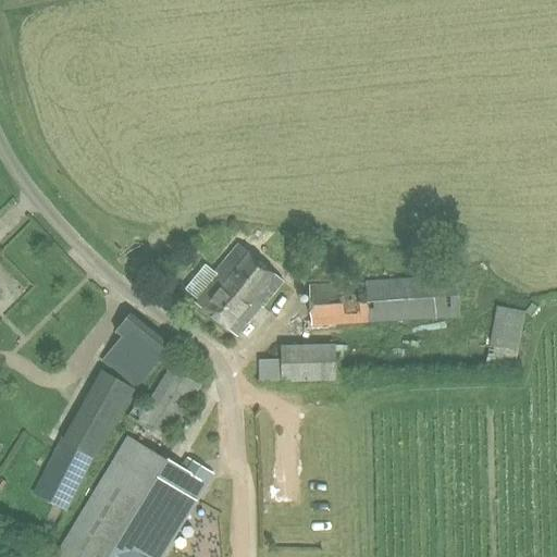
[(237,243),(213,270),(205,262),(184,287),(197,299),(195,302),(236,335),(260,306),(262,307),(283,281),(237,243)]
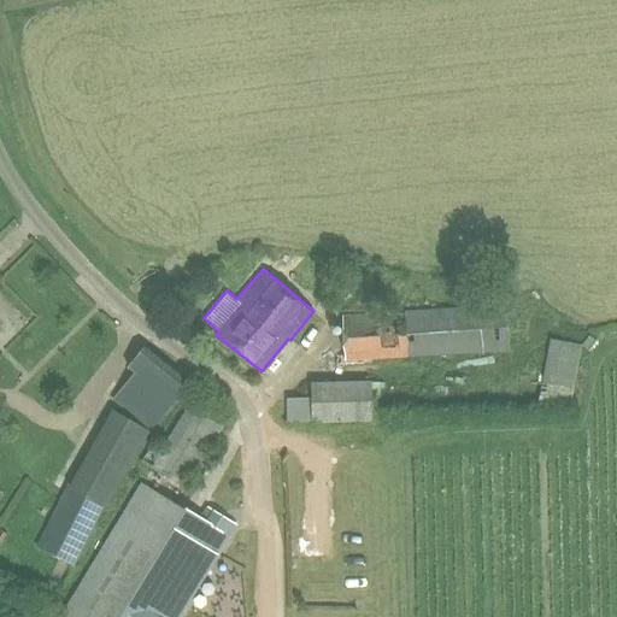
[(345,359),(509,348),(506,305),(342,316),(345,359)]
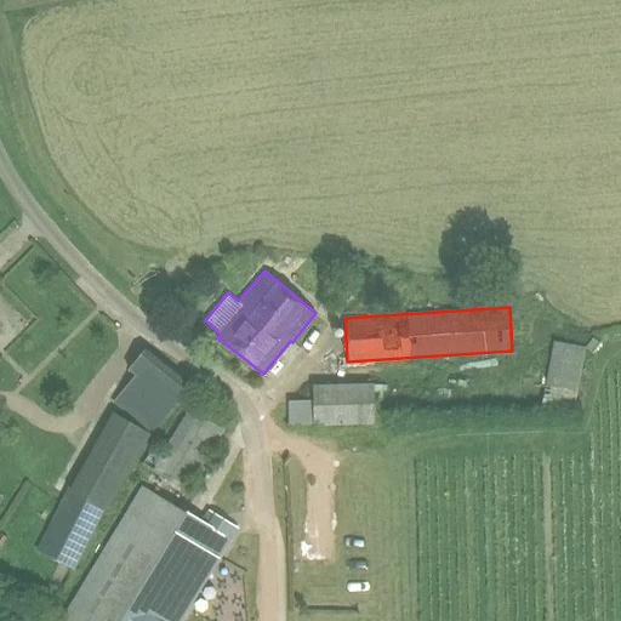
[(565,341),(553,402),(584,408),(596,347),(565,341)]
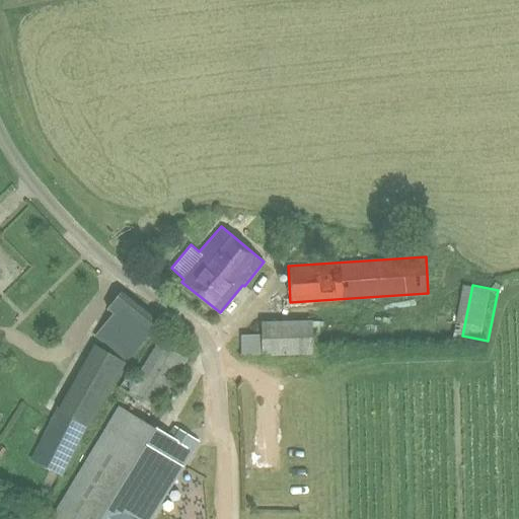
[(115,307),(122,312),(105,332),(140,359),(166,325),(125,294),(115,307)]
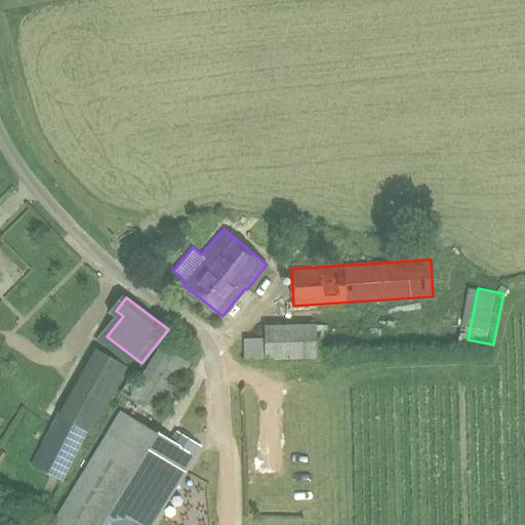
[(326,337),(253,339),(254,361),(327,359),(326,337)]
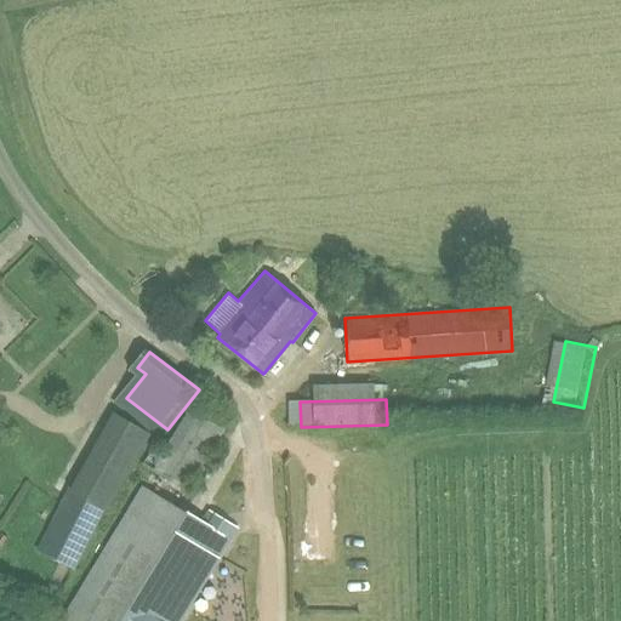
[(187,490),(224,427),(191,405),(152,469),(187,490)]
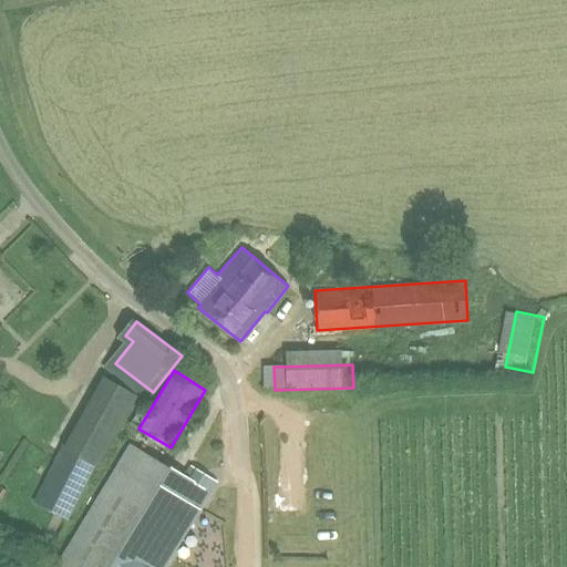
[(136,397),(102,377),(95,389),(130,408),(136,397)]
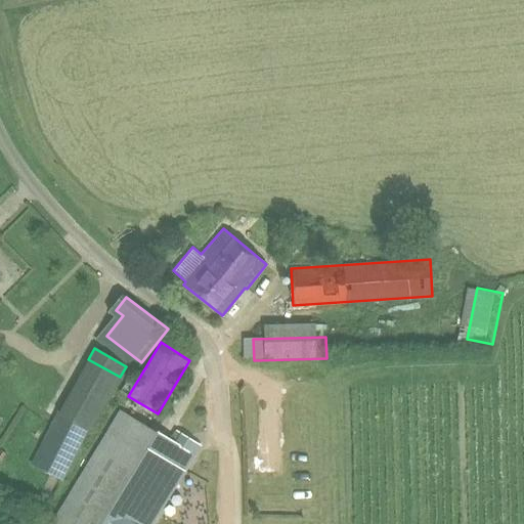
[(169,440),(120,410),(50,523),(149,523),(191,454),(198,444),(175,430),(169,440)]
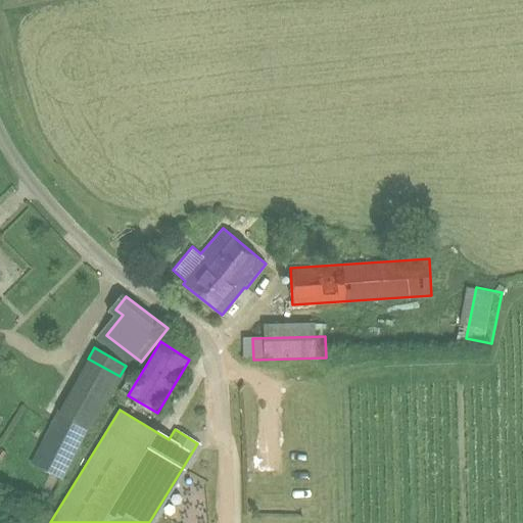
[(61,478),(87,428),(58,411),(32,464),(61,478)]
